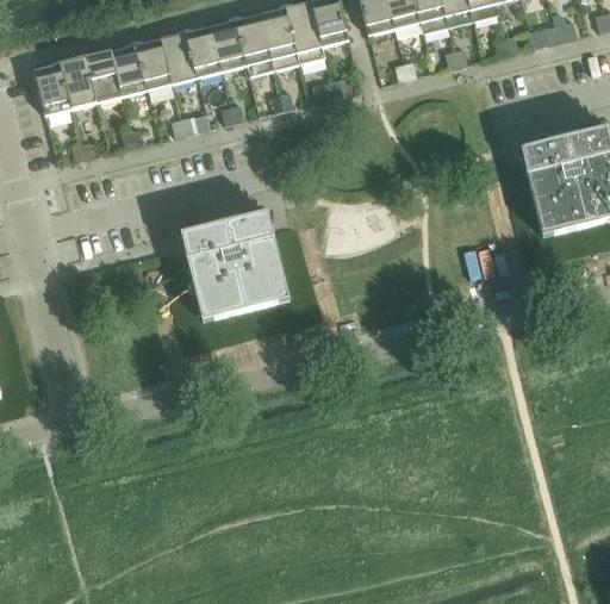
[(311,1),(323,45),(349,39),(338,0),(316,0),(311,1)]
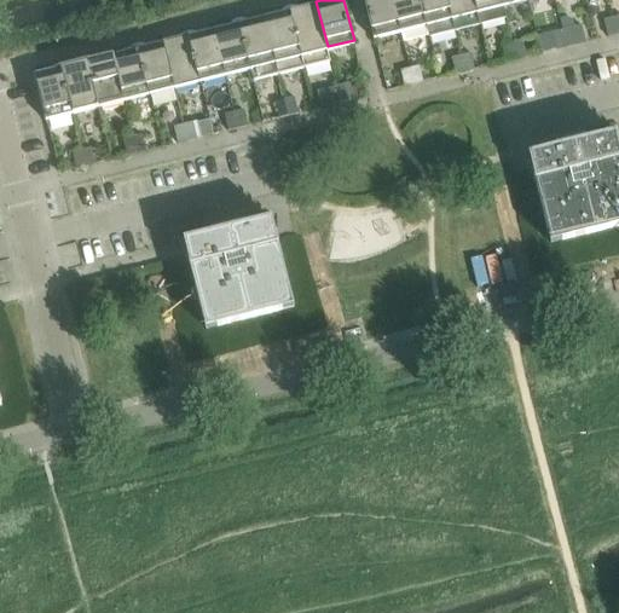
[(365,0),(375,34),(401,28),(393,0),(365,0)]
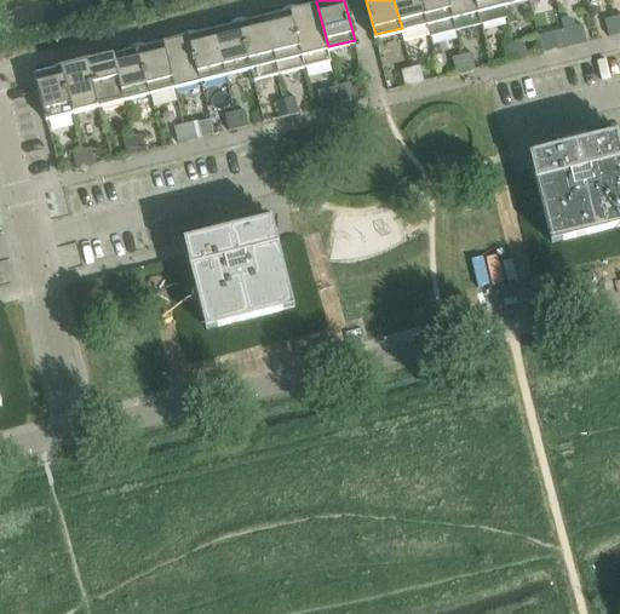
[(394,0),(402,28),(405,38),(430,32),(422,0),(394,0)]
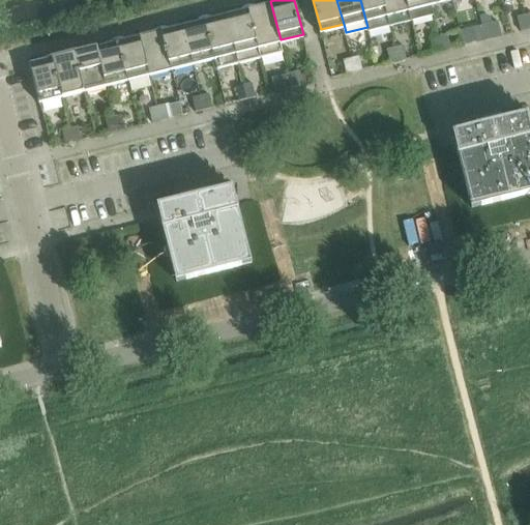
[(360,0),(367,27),(367,28),(390,23),(383,0),(360,0)]
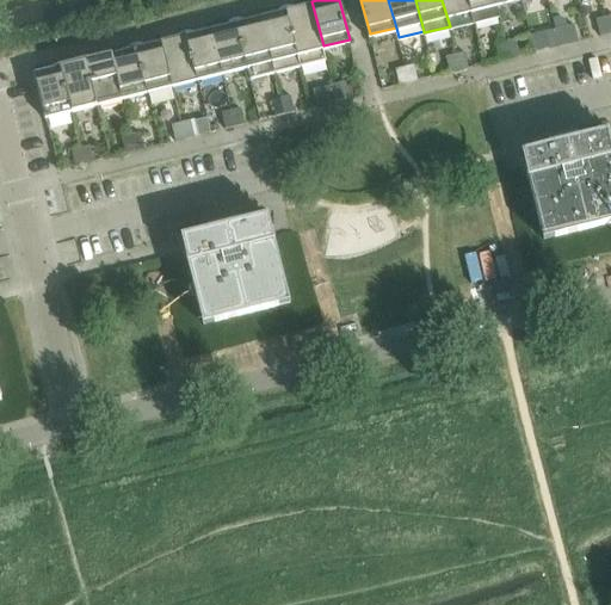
[(442,0),(450,26),(474,20),(468,0),(442,0)]
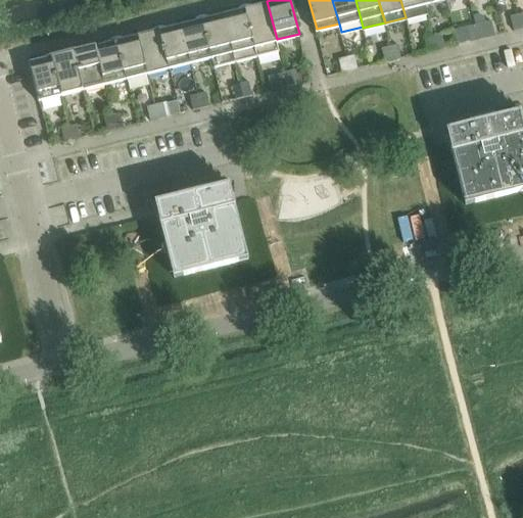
[(400,0),(406,17),(428,12),(425,2),(424,0),(400,0)]
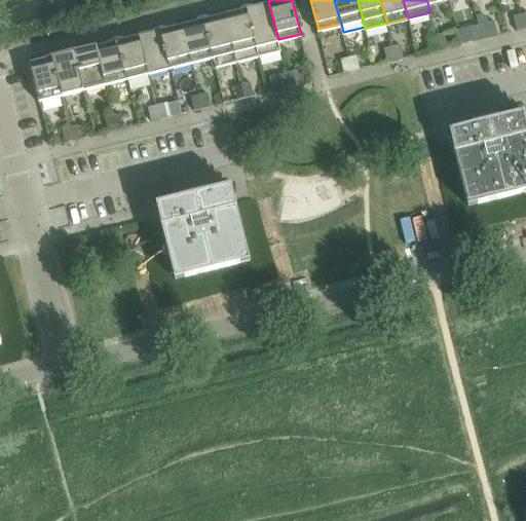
[(268,1),(247,6),(259,54),(282,49),(278,39),(268,1)]
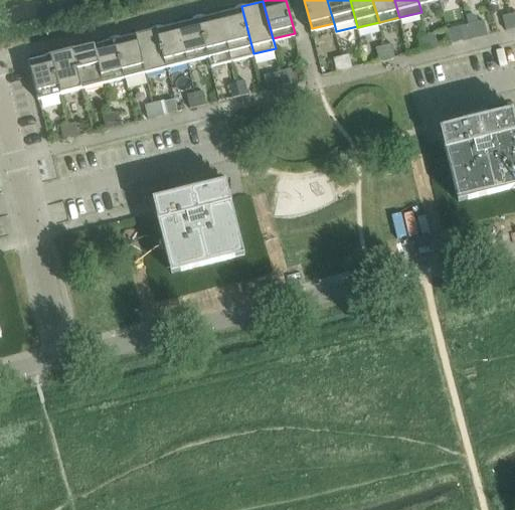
[(241,6),(220,11),(232,58),(253,53),(241,6)]
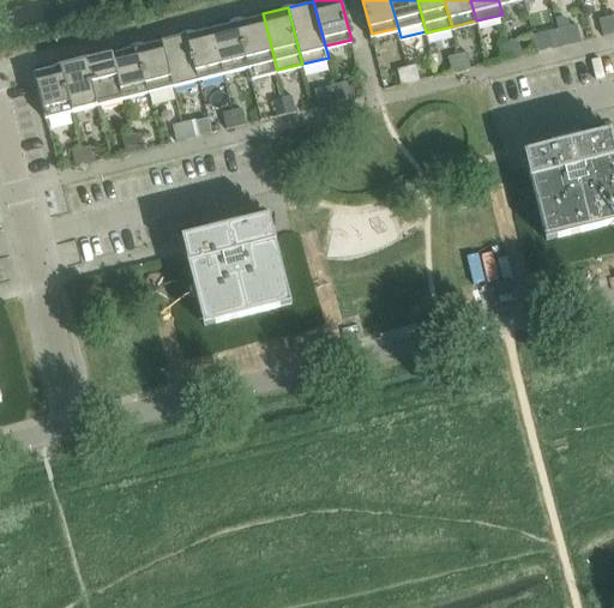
[(263,13),(238,20),(248,65),(252,77),(277,70),(263,13)]
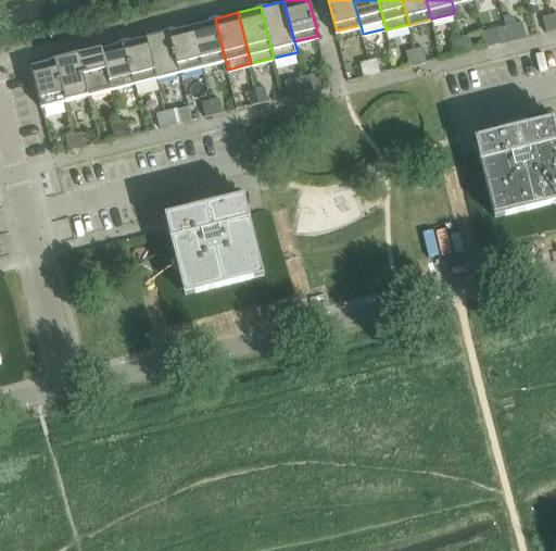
[(551,12),(542,14),(546,29),(555,27),(551,12)]
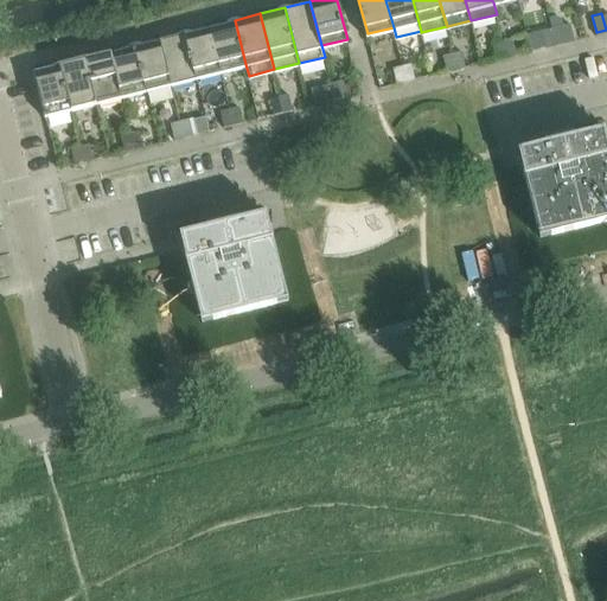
[(235,20),(210,26),(221,70),(246,64),(235,20)]
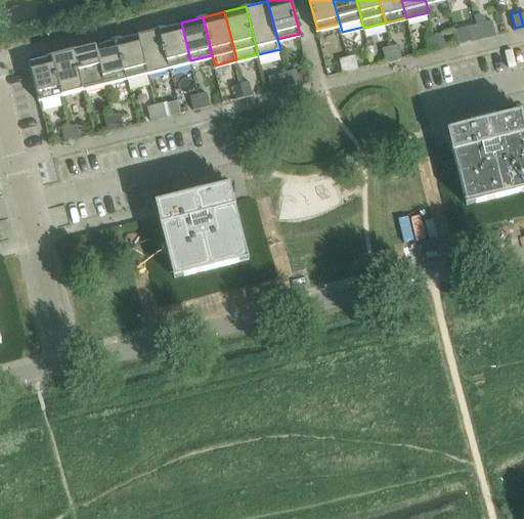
[(484,19),(476,22),(480,36),(488,34),(484,19)]
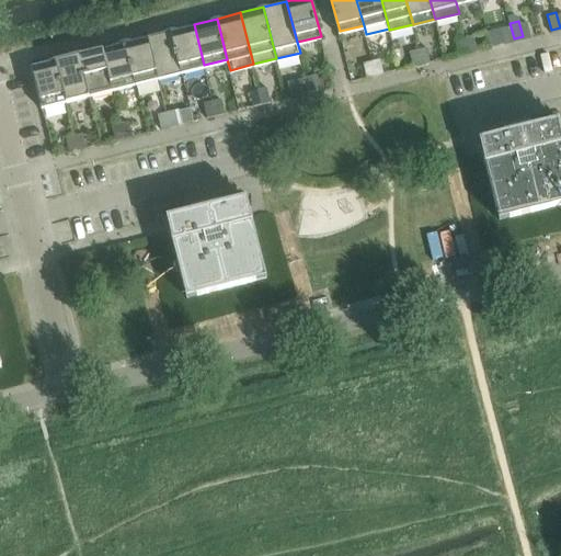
[(510,23),(501,25),(505,41),(514,38),(510,23)]
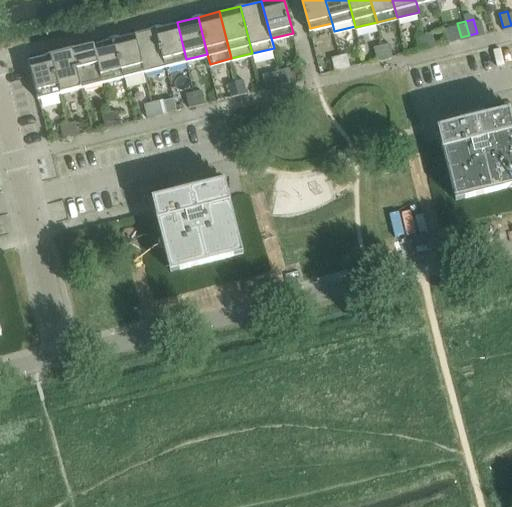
[(177,22),(156,27),(165,64),(186,59),(177,22)]
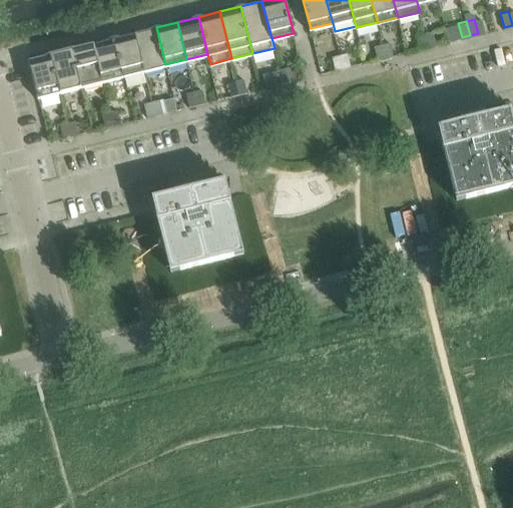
[(156,27),(135,32),(144,70),(165,64),(156,27)]
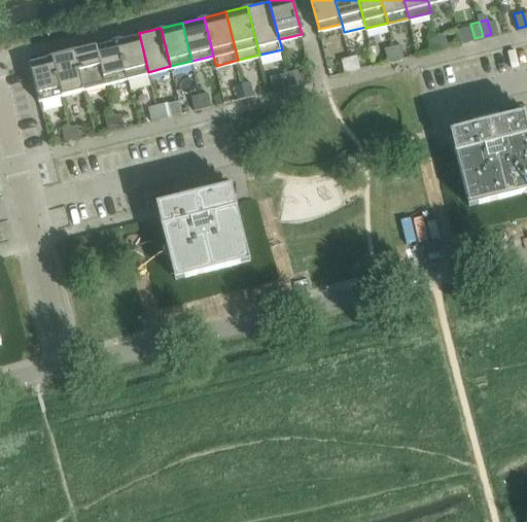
[(435,33),(440,47),(448,45),(444,31),(435,33)]
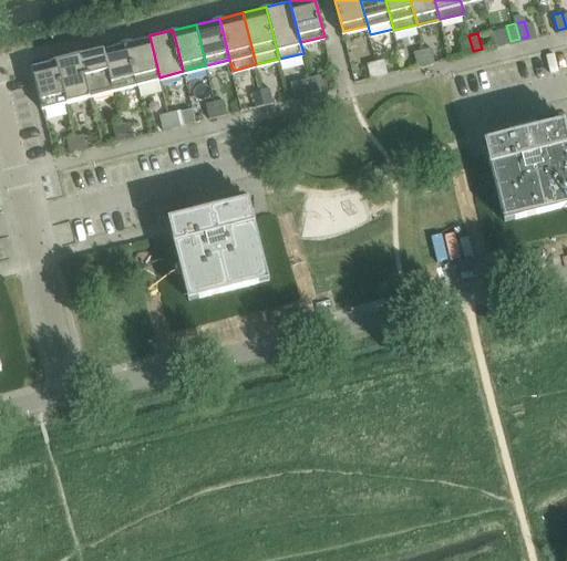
[(150,35),(126,42),(137,83),(160,78),(150,35)]
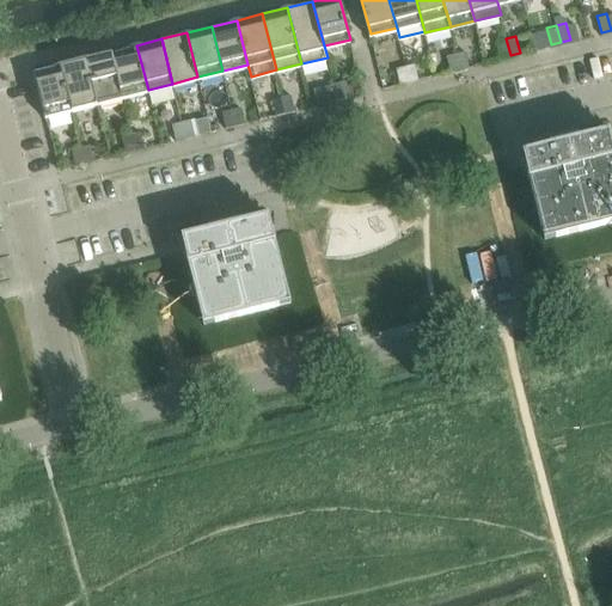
[(506,38),(497,41),(501,57),(510,55),(506,38)]
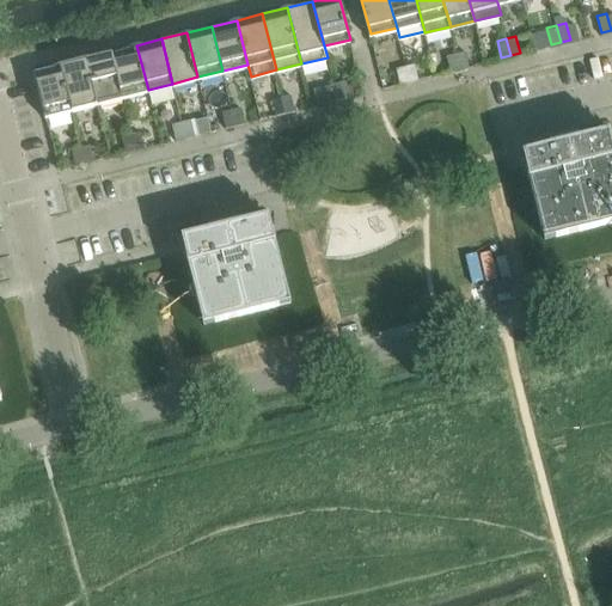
[(136,46),(111,51),(123,96),(148,90),(136,46)]
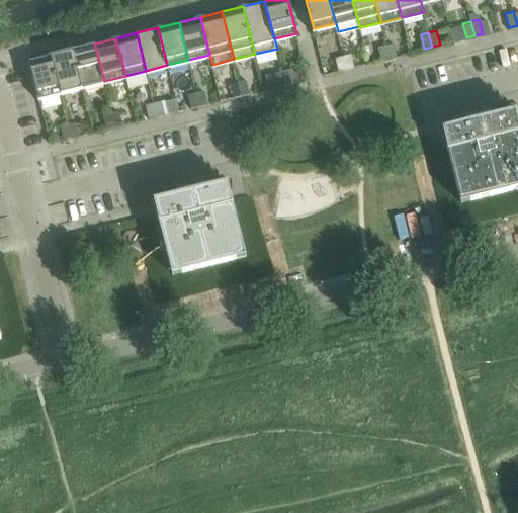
[(394,40),(386,43),(390,57),(398,55),(394,40)]
